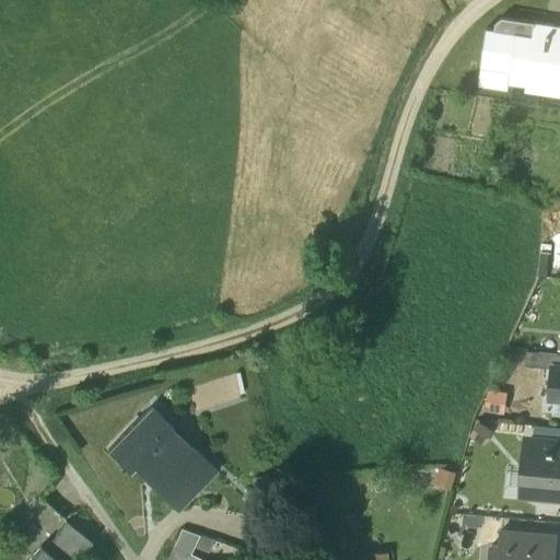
[(559,26),(501,20),(496,25),(494,32),(486,31),(477,89),(506,93),(508,84),(525,86),(525,92),(559,96),(559,26)]
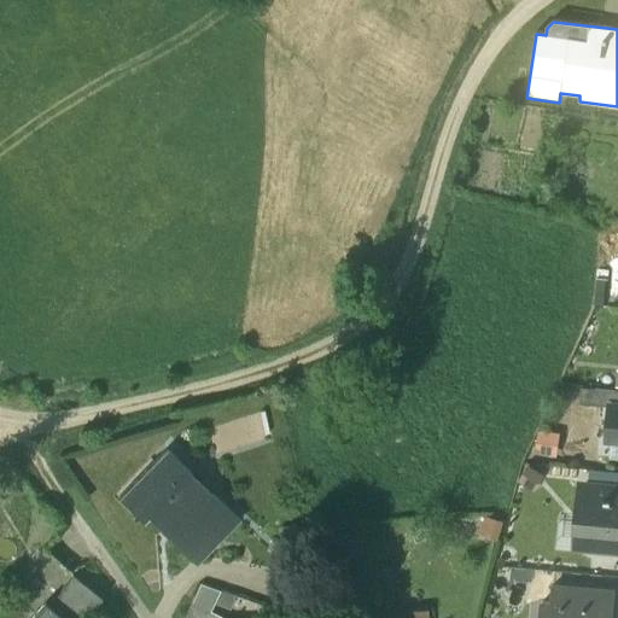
[(579,406),(598,407),(599,390),(581,389),(579,406)]
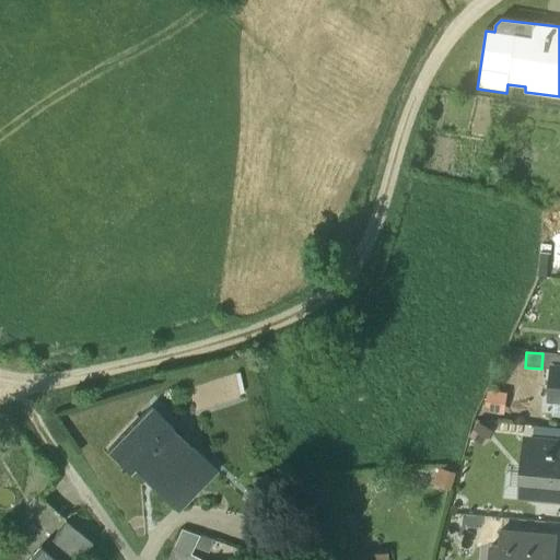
[(541,369),(558,370),(558,369),(559,368),(559,354),(543,353),(541,369)]
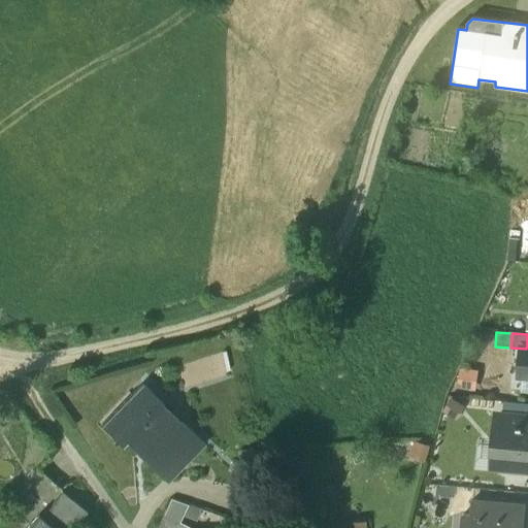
[(479,389),(480,367),(460,367),(460,388),(479,389)]
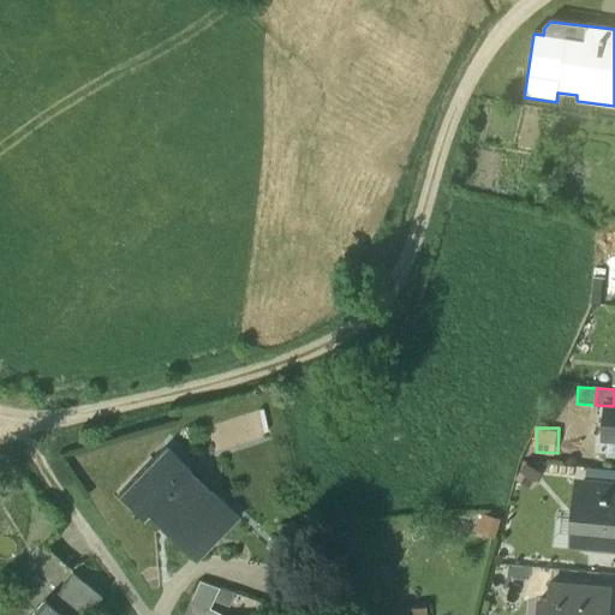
[(199,497),(177,476),(185,467),(162,445),(117,494),(138,515),(150,505),(191,544),(210,525),(218,532),(234,514),(208,489),(199,497)]
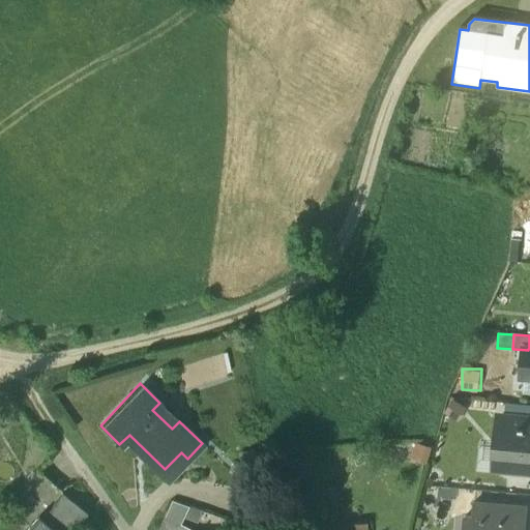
[(529,419),(504,417),(503,427),(497,425),(493,470),(529,473),(529,419)]
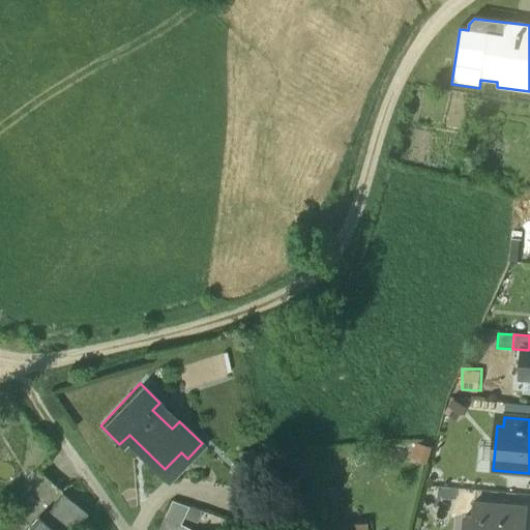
[(47,512),(52,505),(62,493),(40,474),(25,495),(47,512)]
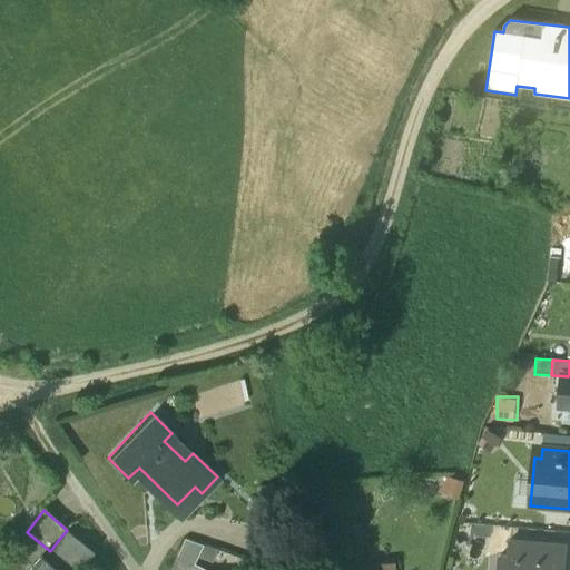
[(288,532),(257,526),(249,558),(283,566),(283,567),(288,532)]
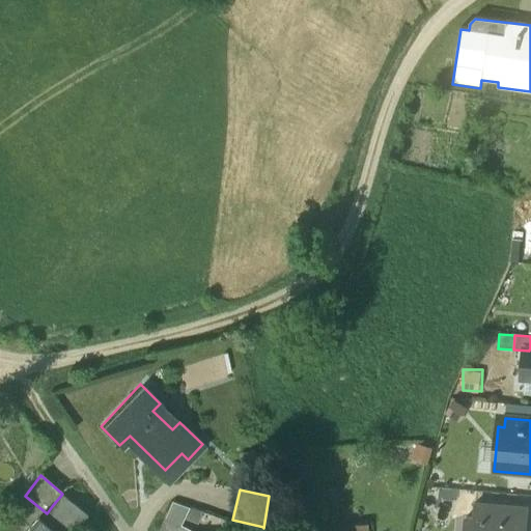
[(86,512),(62,494),(52,506),(57,510),(76,525),(86,512)]
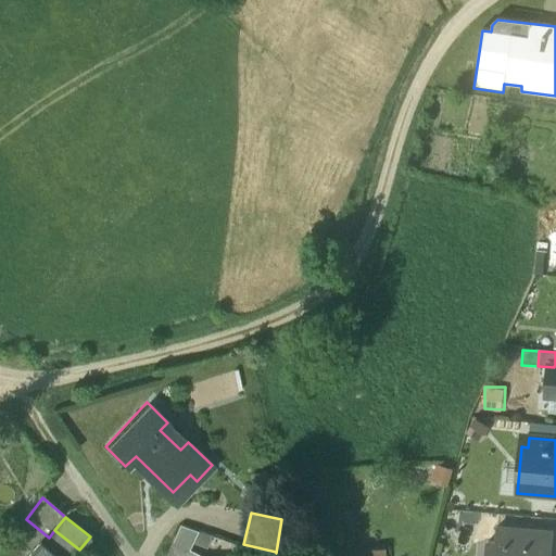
[(513,531),(497,530),(496,544),(512,545),(513,531)]
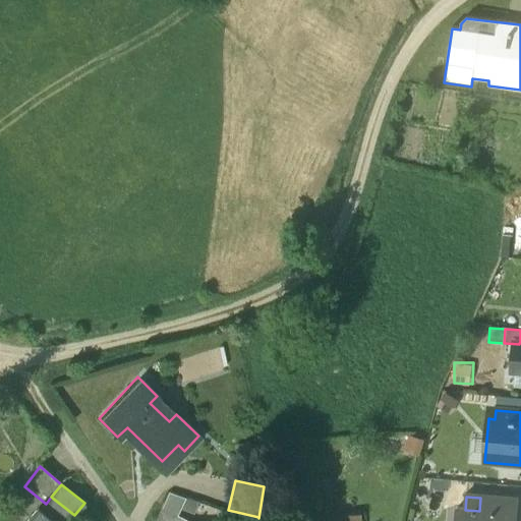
[(517,501),(480,498),(479,511),(516,514),(517,501)]
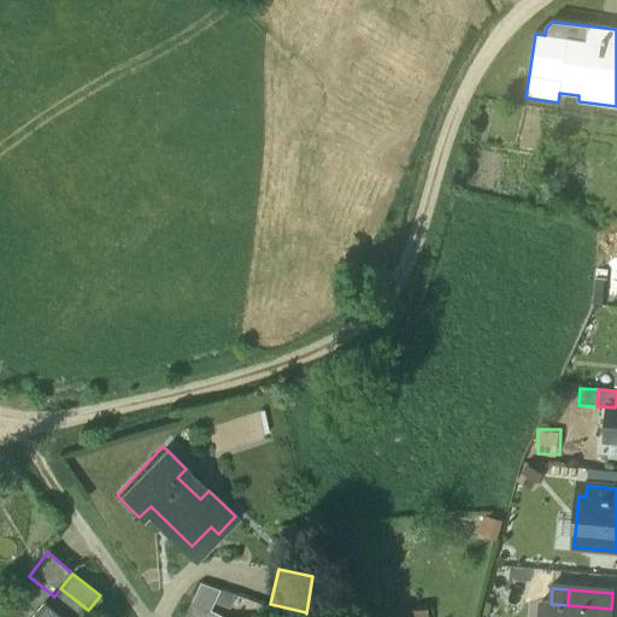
[(66,593),(54,609),(43,600),(29,616),(82,616),(88,610),(66,593)]
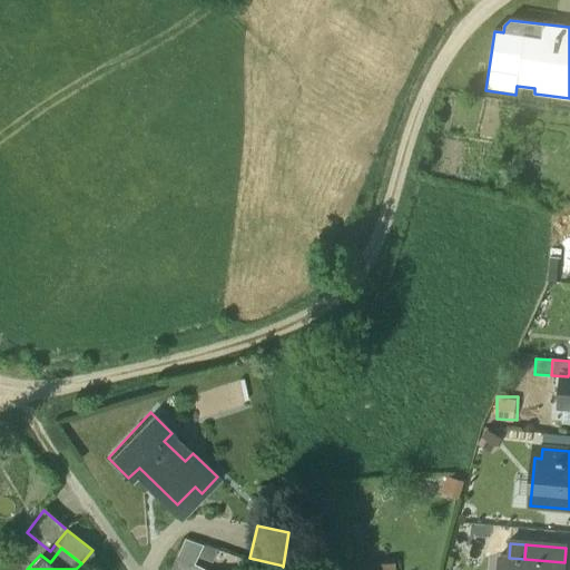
[(217,550),(209,569),(248,569),(252,561),(217,550)]
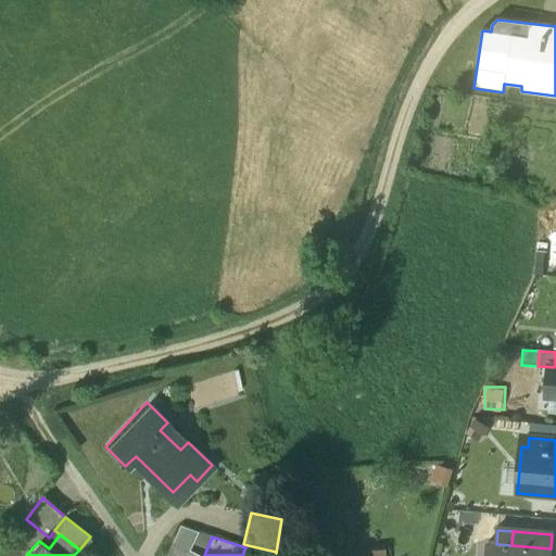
[(496,544),(489,543),(487,555),(542,555),(543,550),(551,550),(551,548),(512,545),(496,544)]
